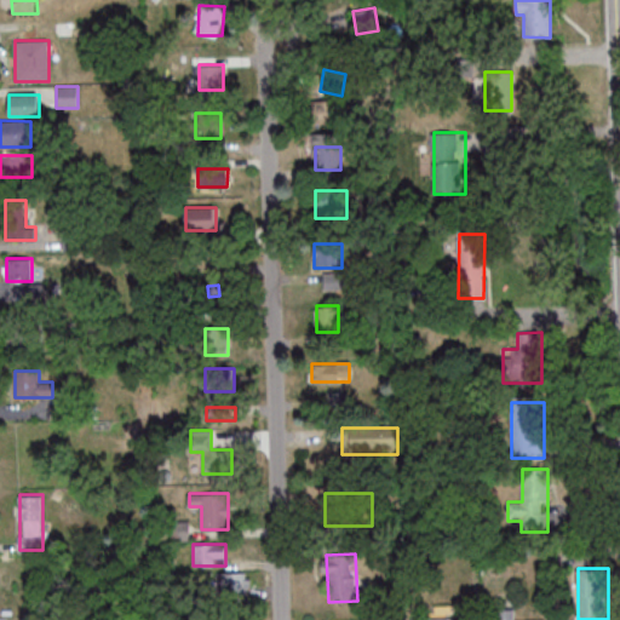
[(223,592),(248,592),(248,573),(223,573),(223,592)]
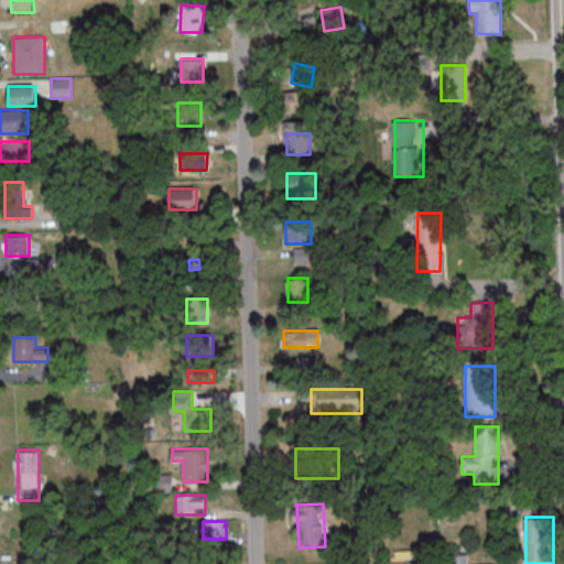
[(449,554),(449,563),(469,563),(470,554),(449,554)]
